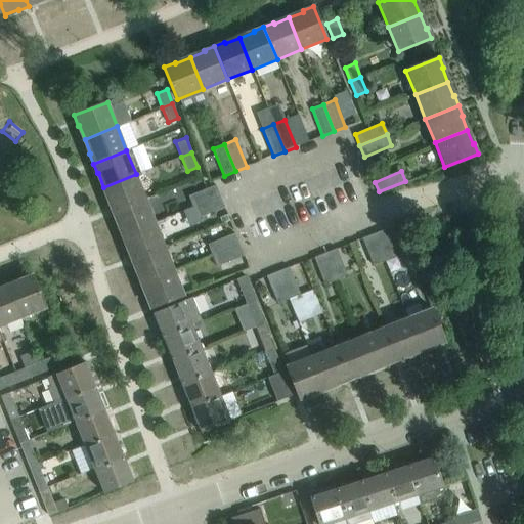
[(145,198),(136,174),(103,187),(110,202),(108,202),(112,212),(145,198)]
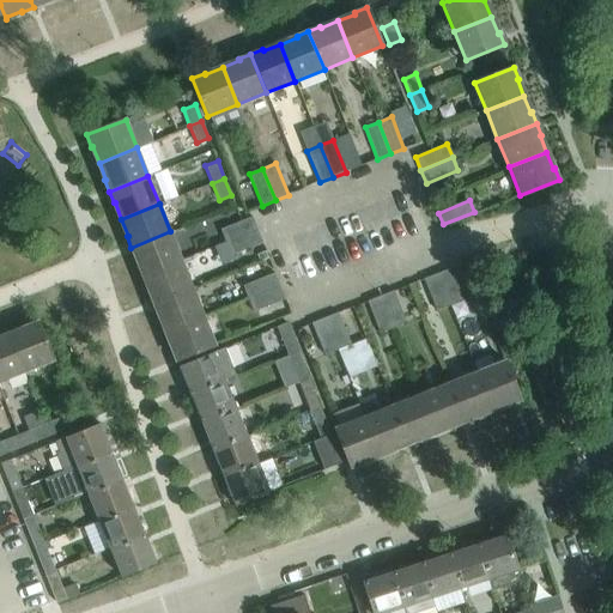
[(220,229),(225,242),(258,230),(253,217),(220,229)]
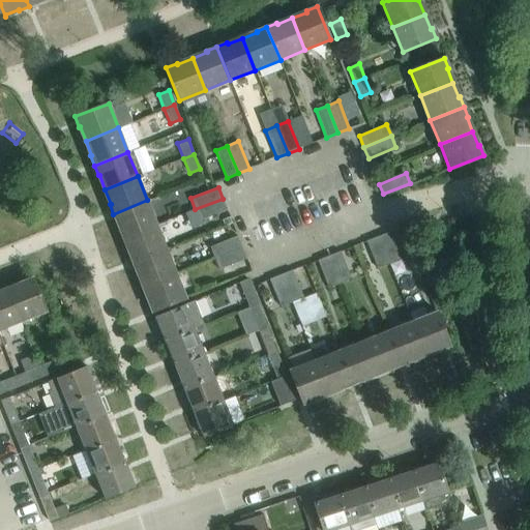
[(295,203),(305,218),(315,213),(305,198),(295,203)]
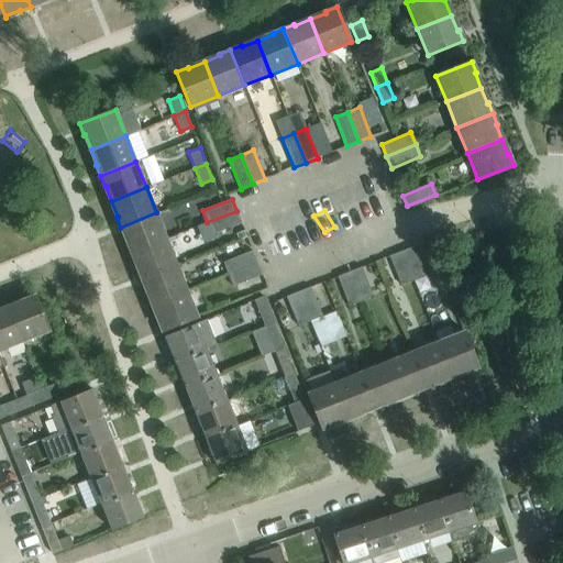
[(241,223),(236,211),(207,222),(211,234),(241,223)]
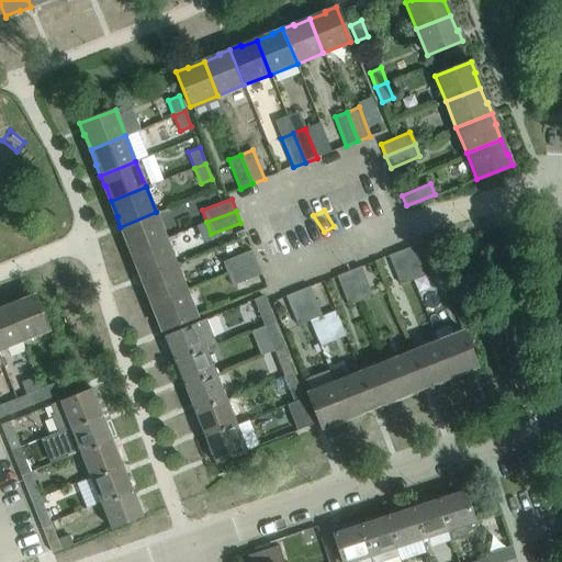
[(166,238),(156,212),(120,227),(124,237),(125,237),(132,253),(166,238)]
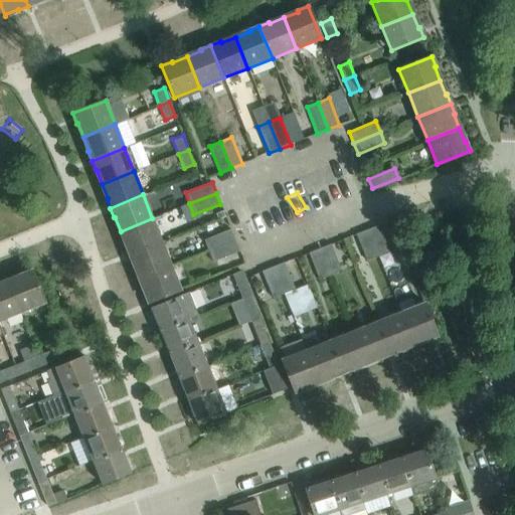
[(129,255),(161,242),(152,218),(121,231),(126,244),(125,245),(129,255)]
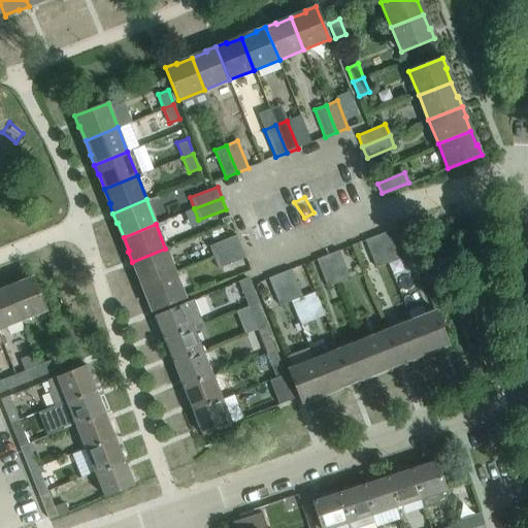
[(400,227),(376,235),(388,263),(398,259),(402,268),(395,252),(407,246),(400,227)]
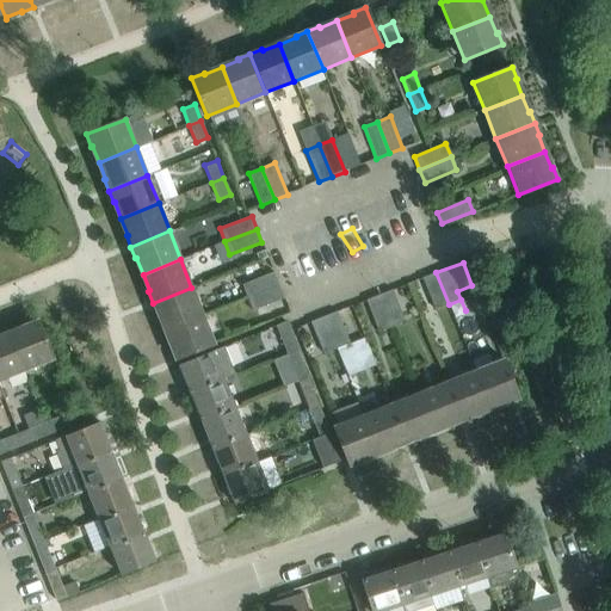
[(247,297),(278,285),(273,272),(241,284),(247,297)]
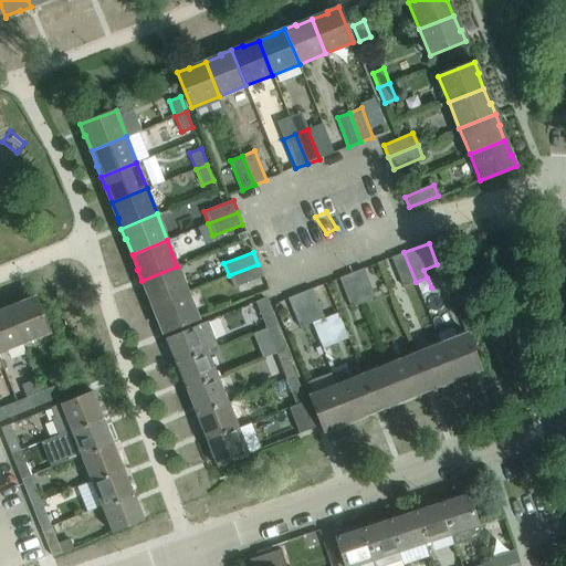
[(416,282),(404,252),(391,258),(402,287),(416,282)]
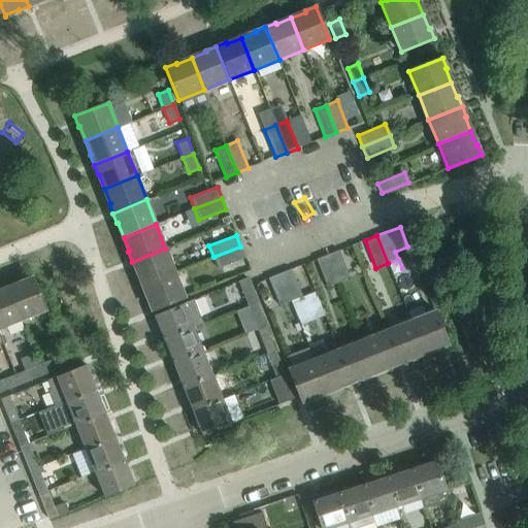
[(245,258),(240,246),(213,257),(218,268),(245,258)]
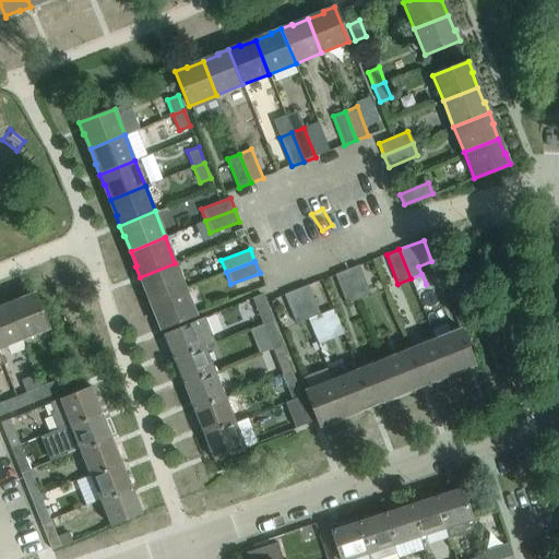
[(151,302),(186,288),(175,263),(140,277),(144,287),(145,287),(151,302)]
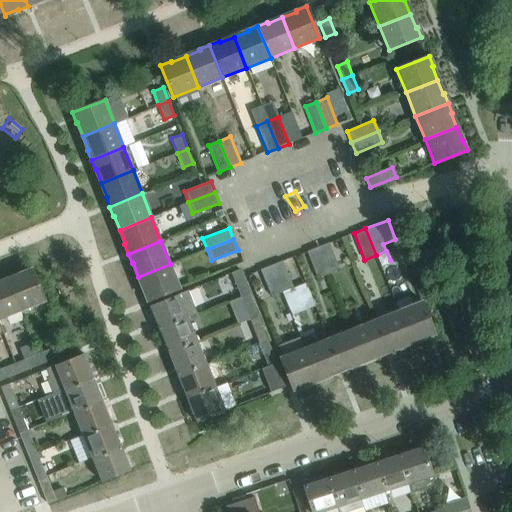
[(329,243),(318,247),(328,274),(339,269),(329,243)]
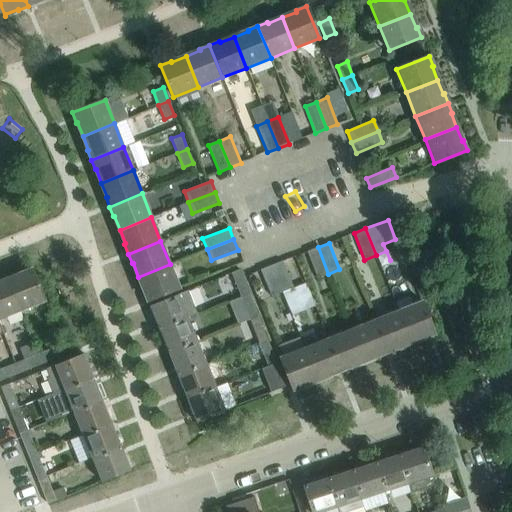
[(328,274),(318,247),(307,252),(317,278),(328,274)]
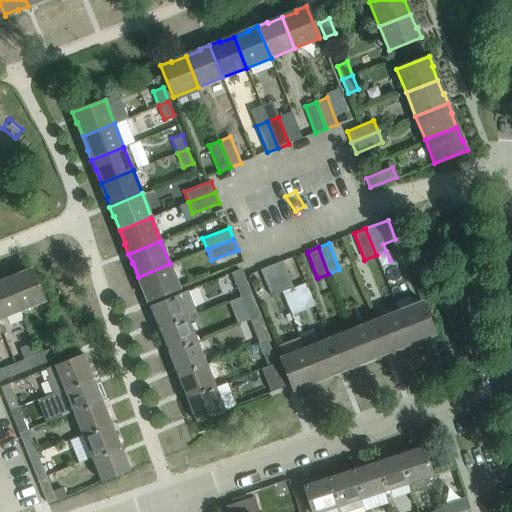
[(282,261),(271,266),(282,292),(293,288),(282,261)]
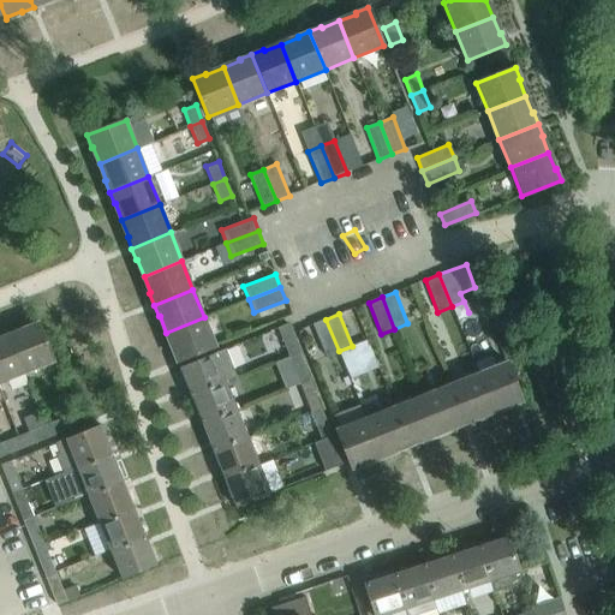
[(215,346),(204,317),(166,333),(173,348),(172,350),(177,362),(215,346)]
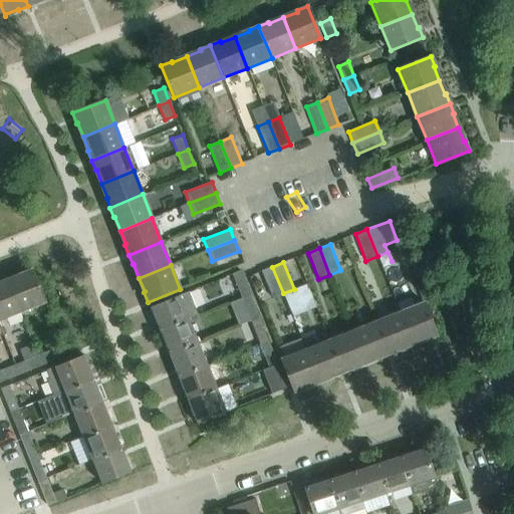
[(283,293),(272,267),(261,271),(272,297),(283,293)]
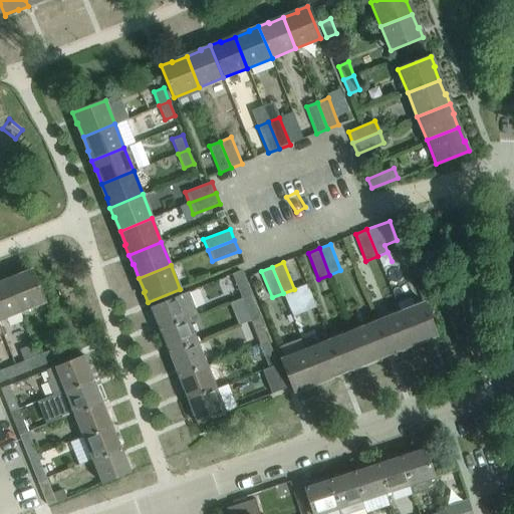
[(22,274),(8,280),(21,311),(45,302),(32,269),(21,273),(22,274)]
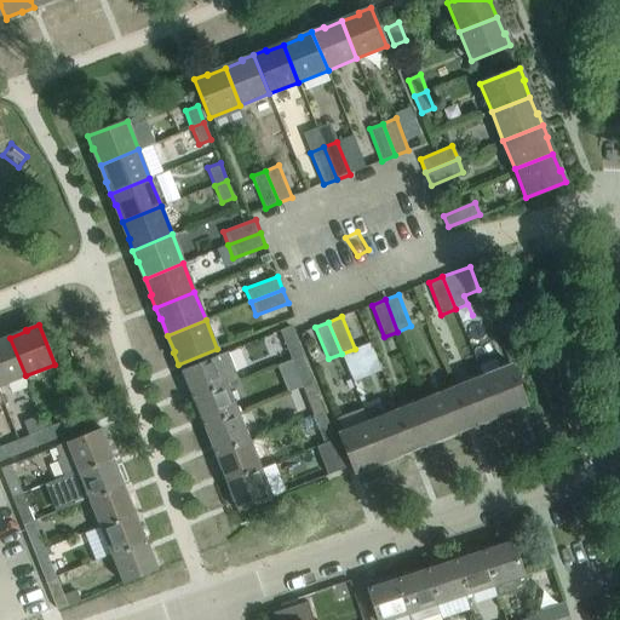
[(280,331),(291,360),(291,359),(300,355),(290,327),(280,331)]
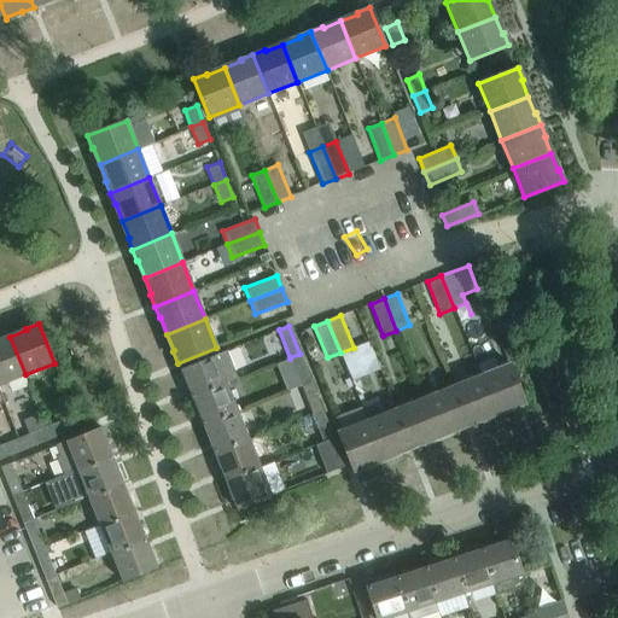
[(354,342),(367,371),(390,361),(378,332),(354,342)]
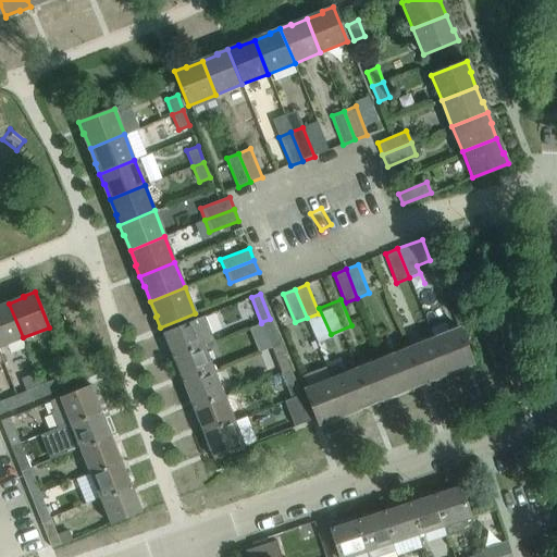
[(0,346),(23,337),(9,304),(0,307),(0,346)]
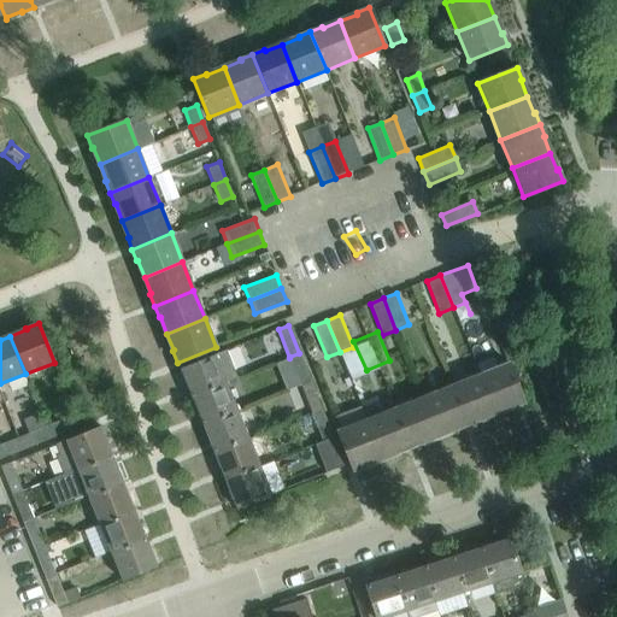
[(225,350),(180,368),(192,398),(225,383),(238,378),(225,350)]
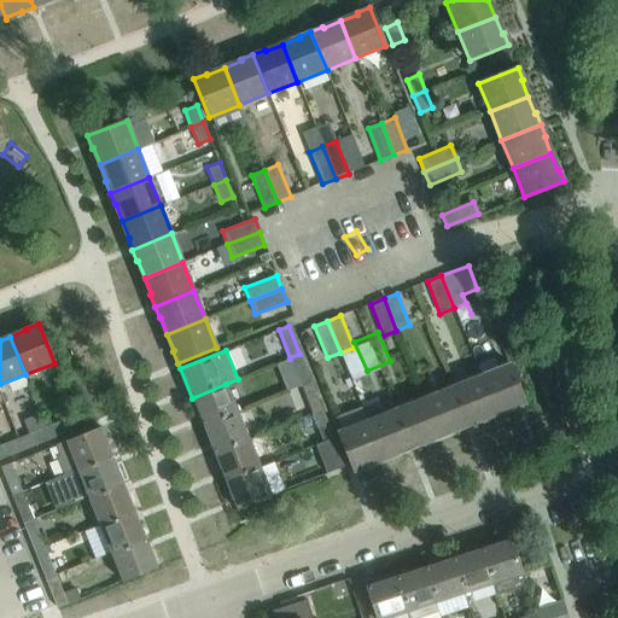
[(299,354),(290,357),(290,359),(301,386),(310,382),(299,354)]
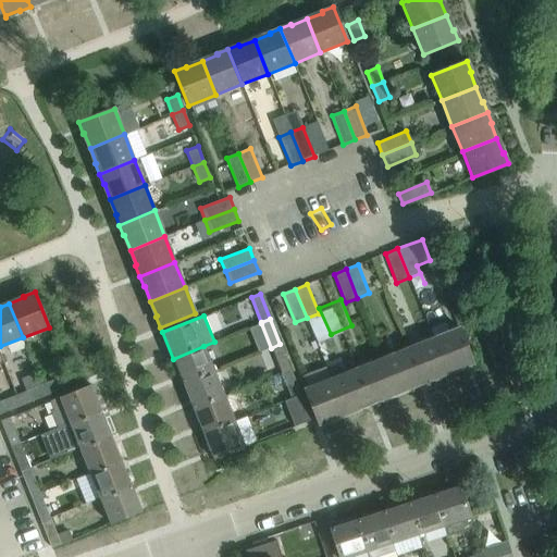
[(459,327),(433,338),(447,373),(448,373),(447,372),(461,367),(462,368),(473,363),(459,327)]
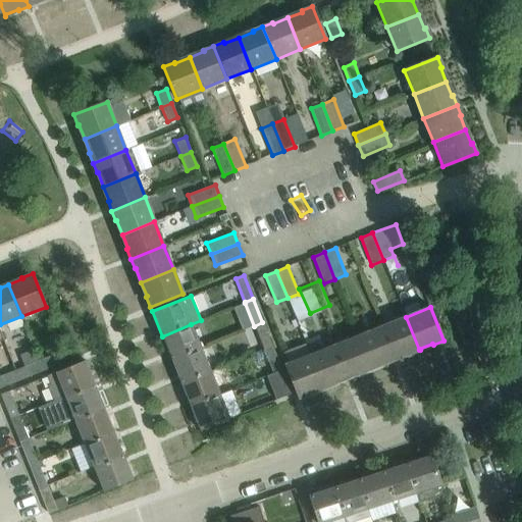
[(419,350),(406,317),(381,326),(395,360),(405,356),(405,355),(418,349),(418,351),(419,350)]
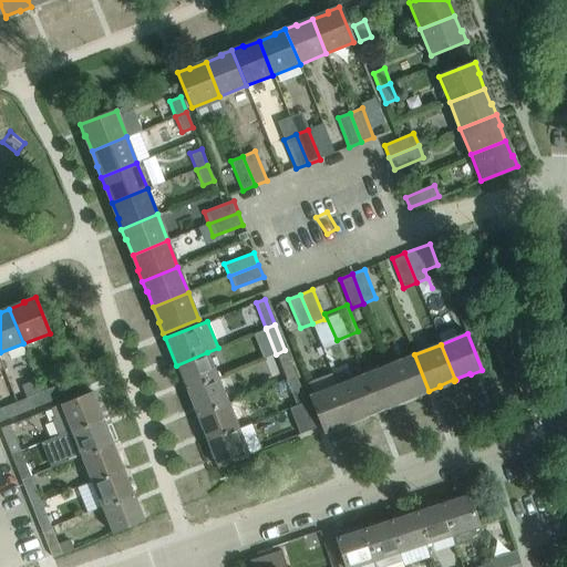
[(295,375),(285,350),(276,354),(284,373),(286,380),(295,375)]
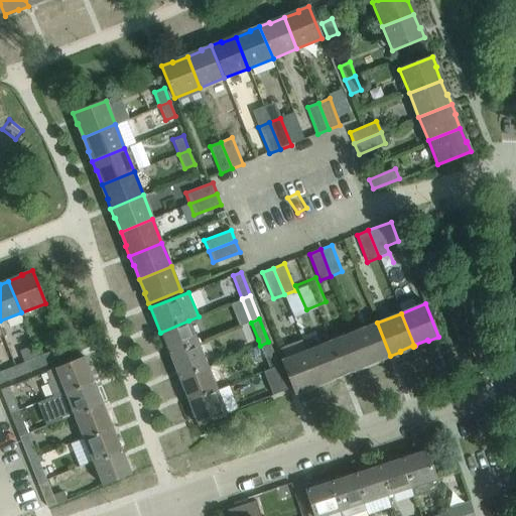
[(199,344),(188,320),(160,333),(169,356),(199,344)]
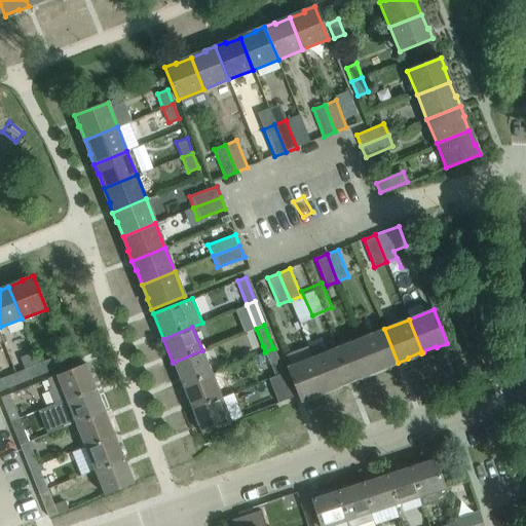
[(398,363),(384,329),(361,338),(374,372),(375,372),(374,370),(387,365),(388,366),(398,363)]
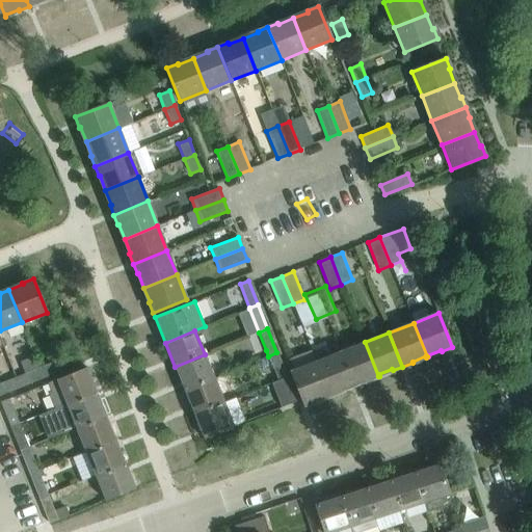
[(36,335),(22,340),(26,351),(41,347),(36,335)]
